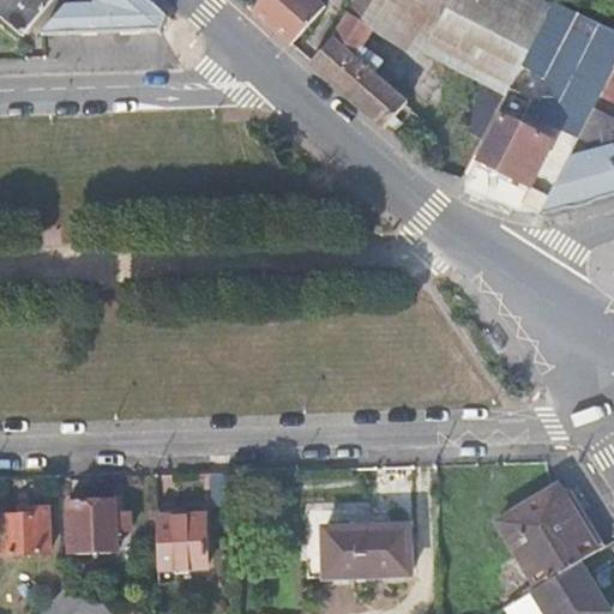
[(54,0),(0,0),(0,17),(23,37),(54,0)]
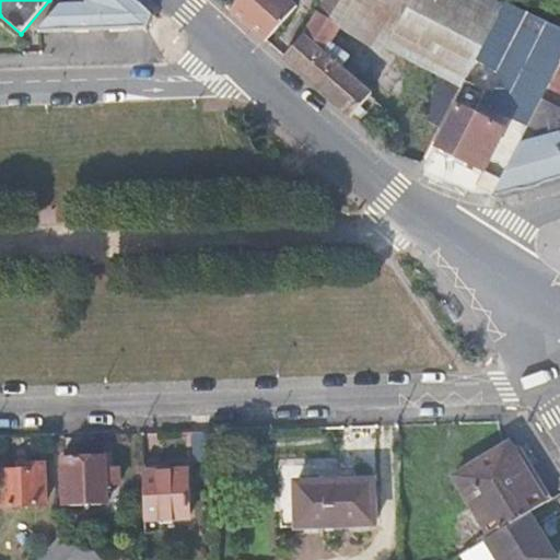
[(85,10),(60,7),(38,32),(42,34),(148,31),(152,15),(135,0),(89,0),(92,2),(85,10)]
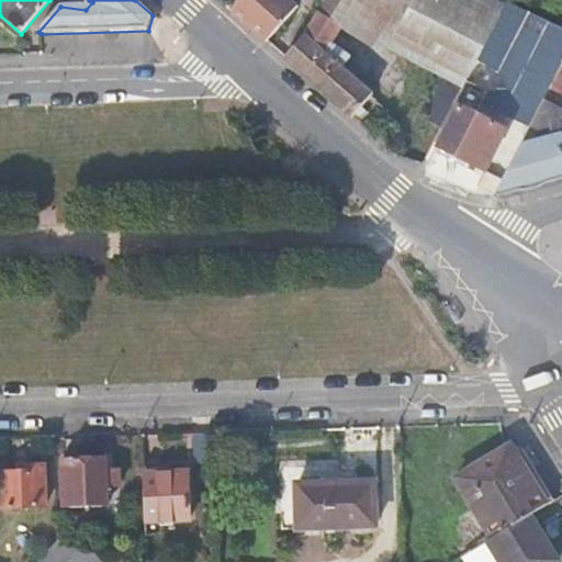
[(290,0),(242,0),(233,13),(263,40),(268,45),(298,7),(290,0)]
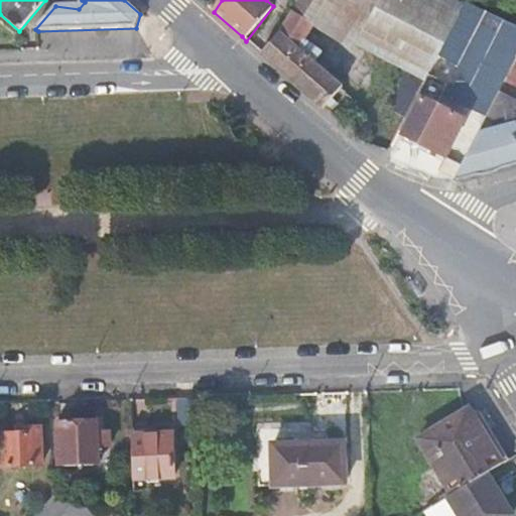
[(299,0),(279,34),(261,53),(272,63),(298,88),(319,105),(324,109),(344,87),(300,47),(314,23),(328,0),(375,0),(380,2),(381,0),(299,0)]
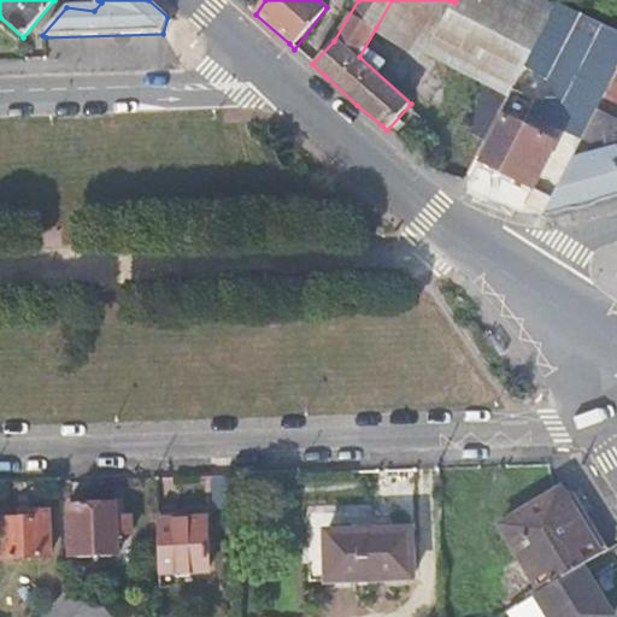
[(456,0),(454,3),(448,0),(392,0),(376,28),(421,64),(425,56),(485,87),(509,100),(513,90),(524,69),(558,3),(558,0),(456,0)]
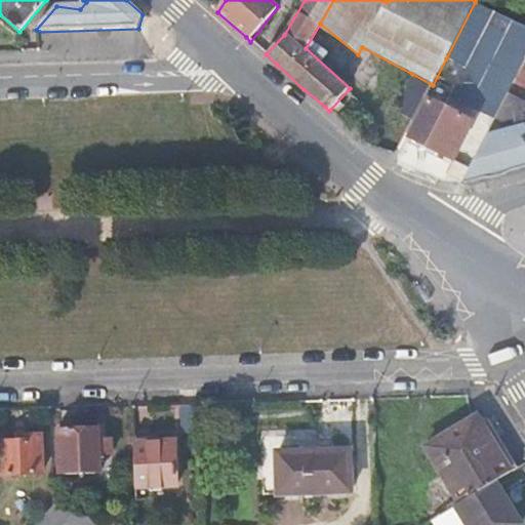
[(458,99),(495,120),(524,58),(524,25),(475,2),(446,58),(465,68),(473,83),(467,82),(458,99)]
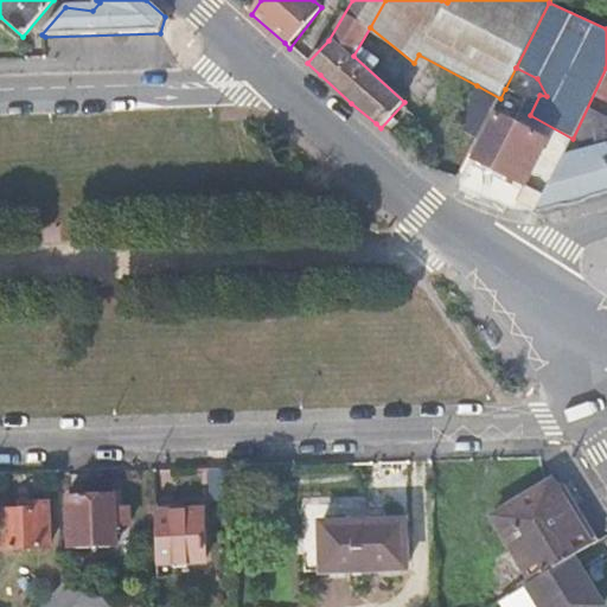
[(596,154),(561,161),(536,210),(540,213),(555,209),(561,209),(572,208),(576,208),(585,204),(593,199),(598,198),(606,195),(606,127),(606,126),(606,122),(606,68),(573,139),(570,142),(579,146),(580,142),(595,141),(596,154)]
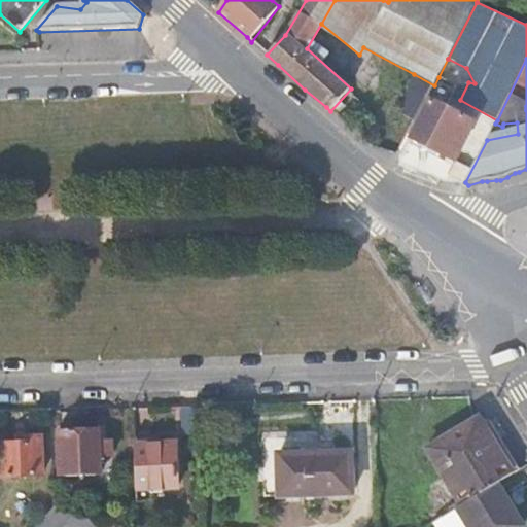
[(434,85),(414,74),(402,114),(416,121),(426,100),(434,85)]
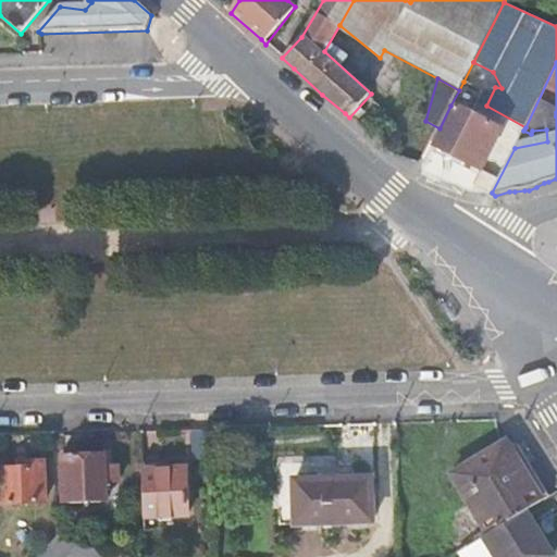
[(483,91),(463,82),(459,90),(450,106),(457,108),(437,146),(478,168),(482,170),(503,131),(471,115),(483,91)]
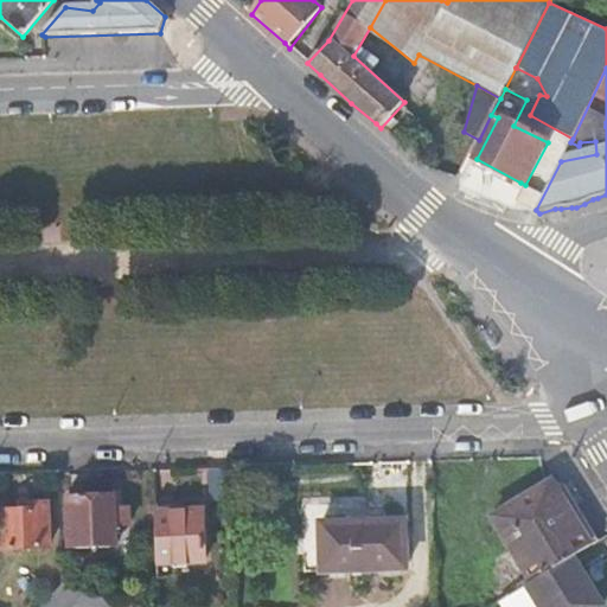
[(536,177),(549,183),(561,155),(548,149),(536,177)]
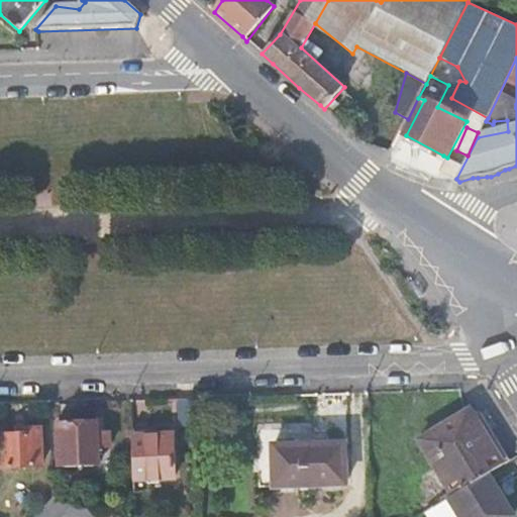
[(436,169),(443,156),(406,135),(401,132),(394,146),(436,169)]
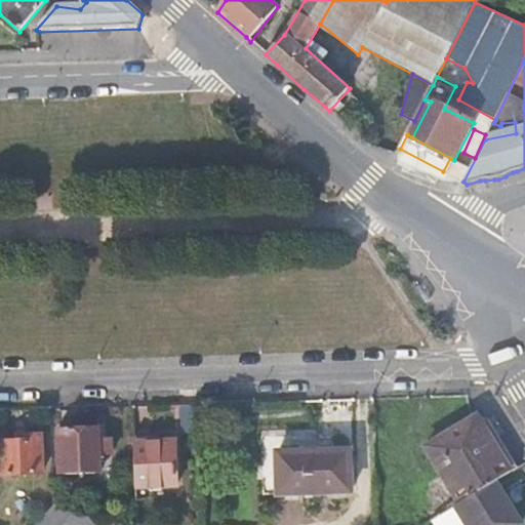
[(194,405),(180,405),(182,431),(195,431),(194,405)]
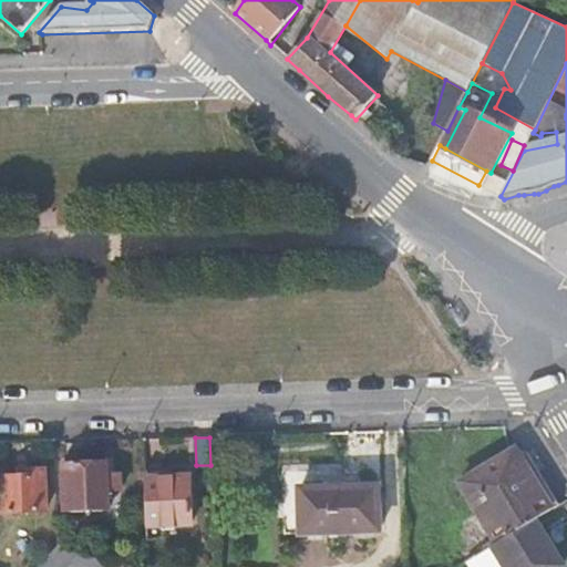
[(483,471),(465,482),(482,509),(461,522),(481,554),(501,542),(537,521),(564,504),(533,452),(526,451),(517,450),(483,471)]
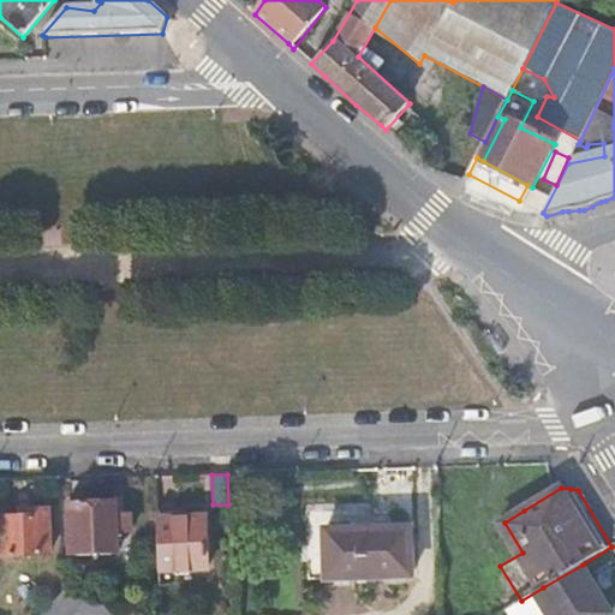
[(67,502),(70,554),(118,551),(117,533),(131,532),(131,513),(117,514),(115,501),(67,502)]
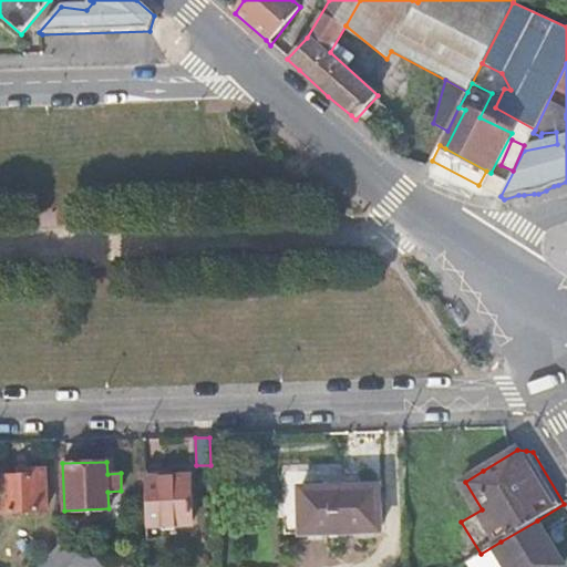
[(3,478),(3,513),(47,512),(47,470),(27,470),(27,477),(3,478)]
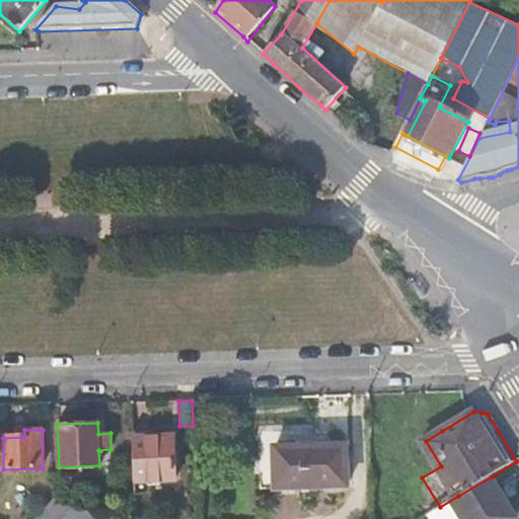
[(172,438),(133,439),(135,484),(173,482),(172,438)]
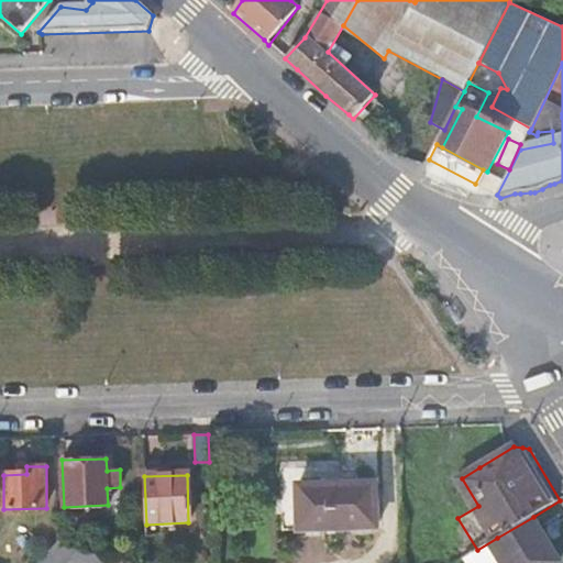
[(298,487),(299,534),(377,531),(375,485),(298,487)]
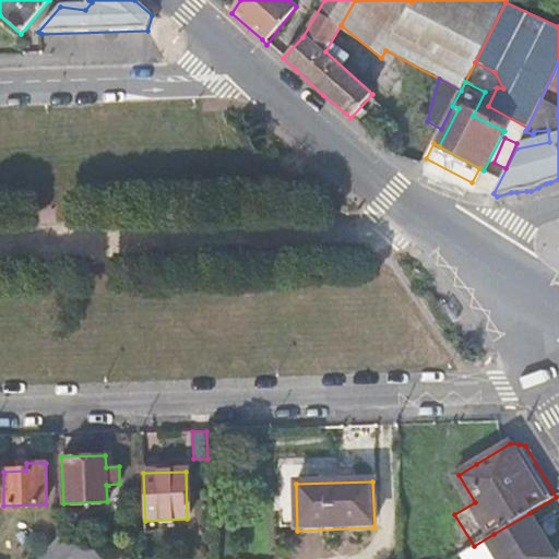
[(557,558),(530,513),(494,534),(486,539),(479,543),(460,555),(462,558),(557,558)]
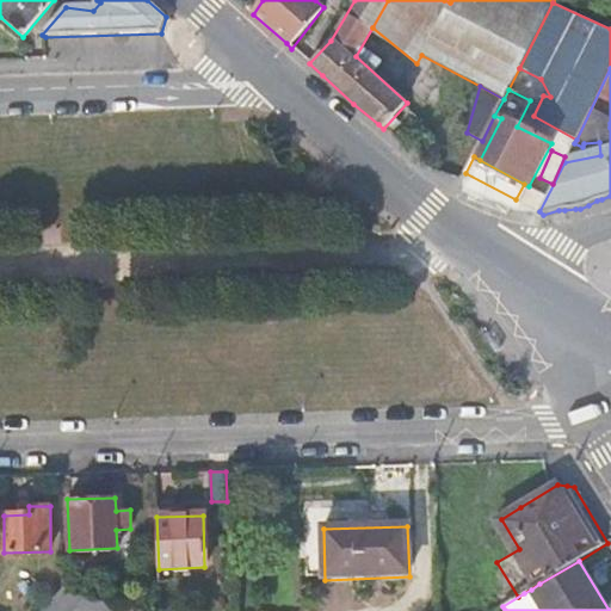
[(135,610),(63,585),(63,586),(41,610),(135,610)]
